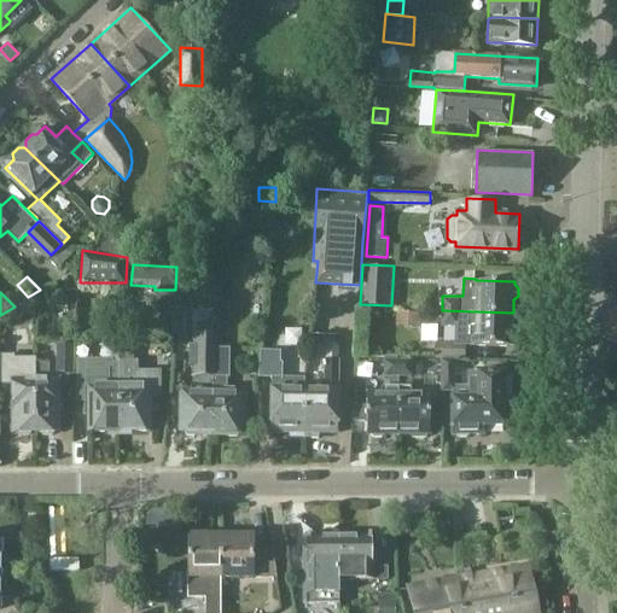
[(45,309),(46,293),(36,293),(36,309),(45,309)]
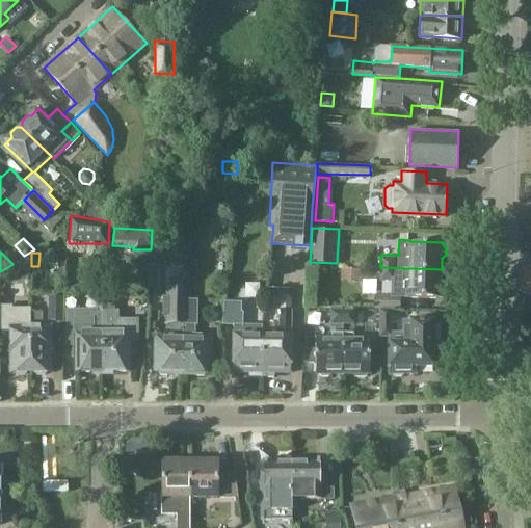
[(184,279),(185,264),(174,263),(174,279),(184,279)]
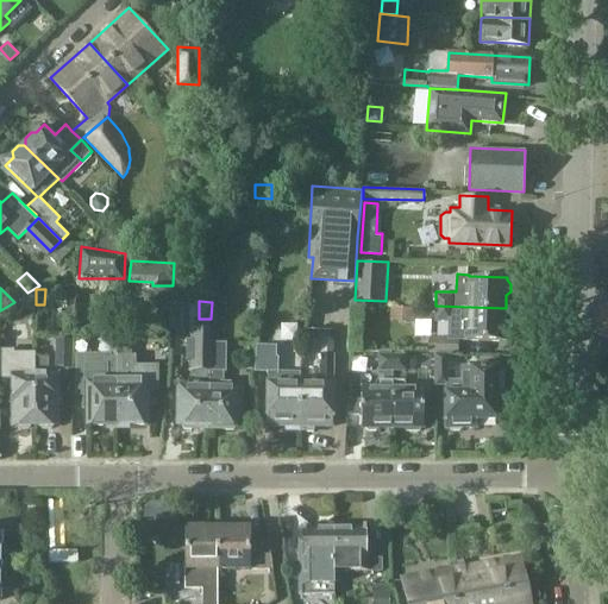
[(415,306),(390,304),(390,319),(414,320),(415,306)]
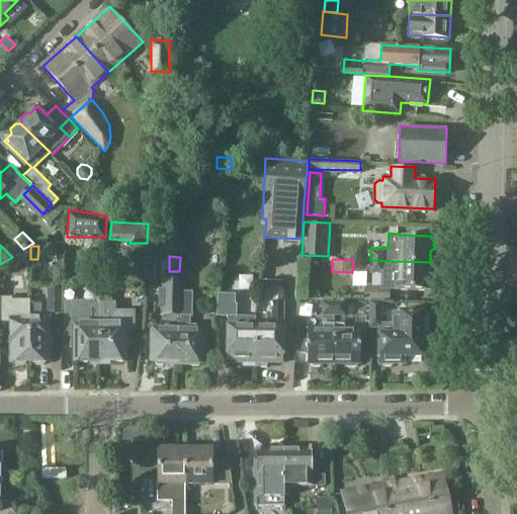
[(370,260),(369,272),(385,272),(385,266),(393,266),(392,271),(397,271),(397,288),(429,289),(429,286),(433,283),(433,276),(430,272),(430,262),(370,260)]
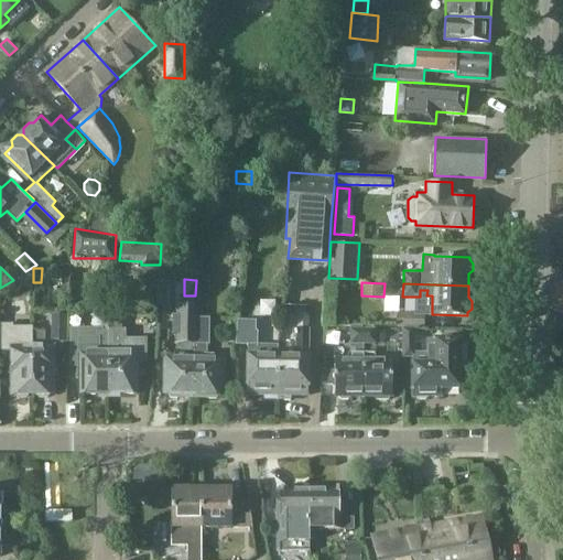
[(181,342),(195,342),(196,315),(196,303),(176,303),(177,312),(179,312),(179,332),(176,332),(176,342),(181,342)]
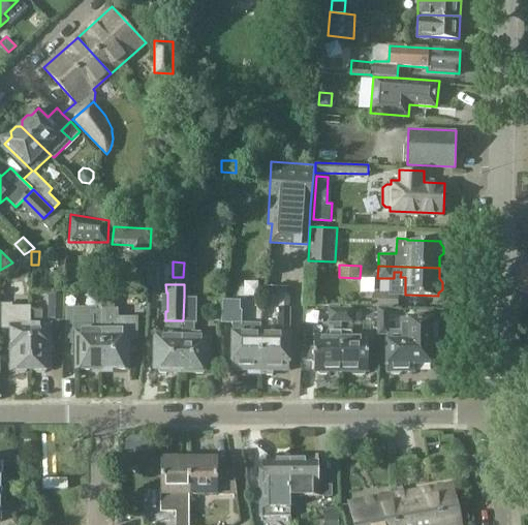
[(372,306),(377,306),(390,306),(399,306),(400,291),(372,291),(372,306)]
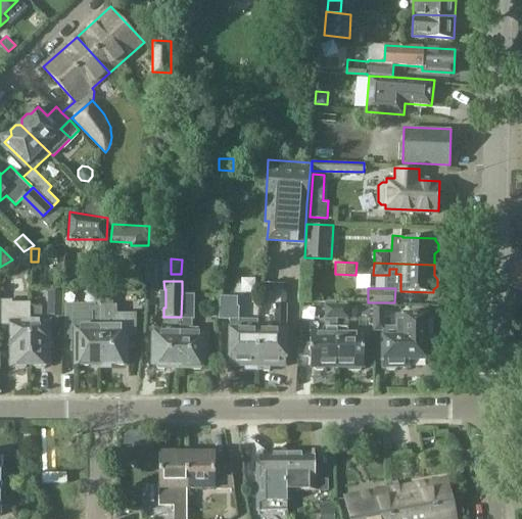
[(61,289),(48,289),(47,314),(61,314),(61,289)]
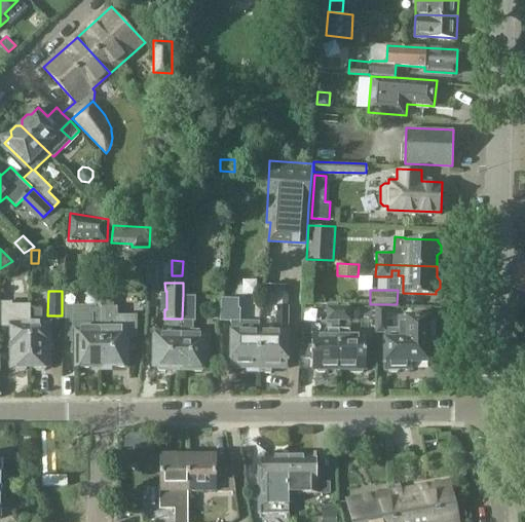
[(259,331),(258,371),(271,371),(271,367),(287,367),(288,292),(276,291),(276,304),(276,331),(261,331),(259,331)]
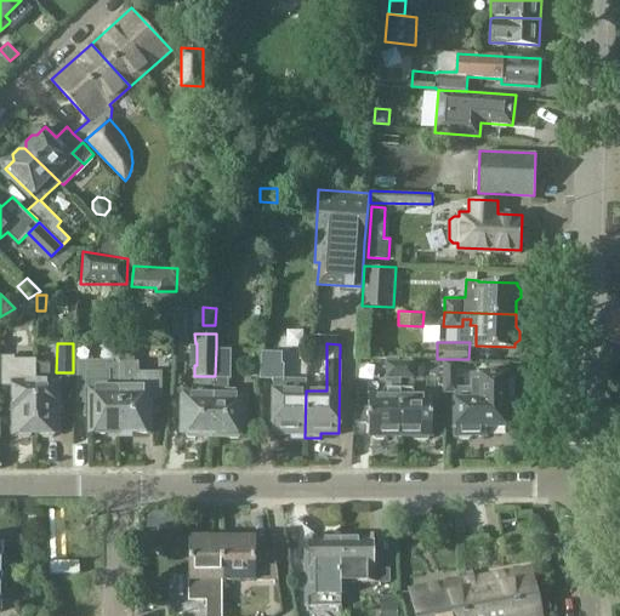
[(135,347),(114,347),(114,358),(114,363),(119,363),(126,363),(125,377),(119,377),(119,432),(151,432),(152,399),(163,399),(163,372),(140,372),(140,363),(135,363),(135,347)]
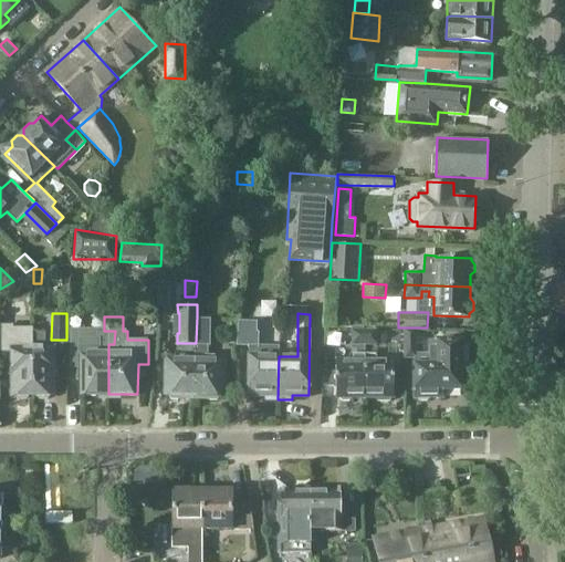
[(196,343),(195,394),(205,394),(205,397),(218,398),(220,395),(223,395),(223,356),(208,356),(208,344),(210,344),(211,318),(197,316),(196,343)]
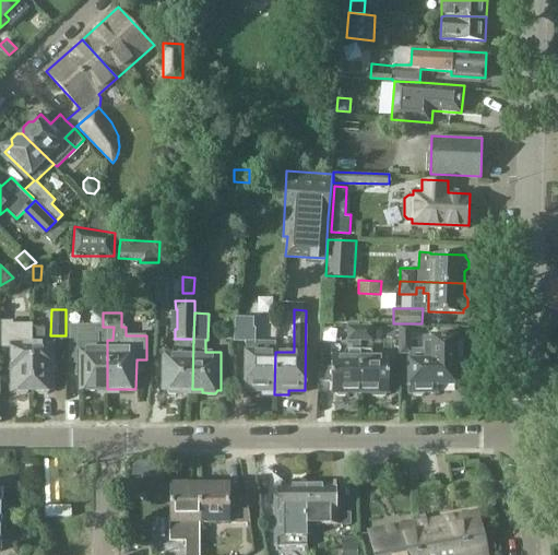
[(234,340),(245,340),(245,389),(266,389),(266,393),(274,394),(275,352),(277,352),(277,340),(257,340),(257,326),(254,326),(254,315),(236,315),(234,340)]
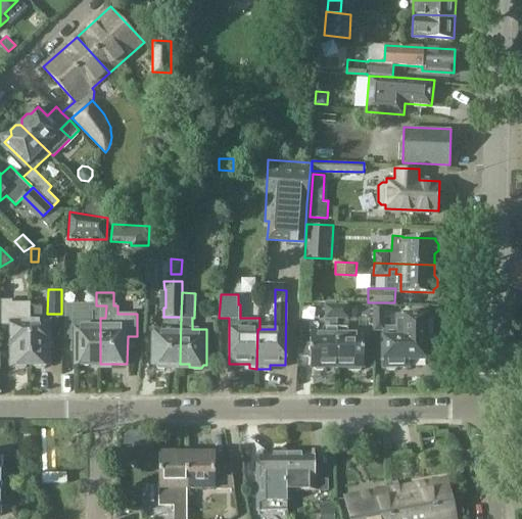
[(64,301),(64,339),(74,339),(74,364),(100,364),(100,318),(100,305),(96,305),(96,301),(64,301)]
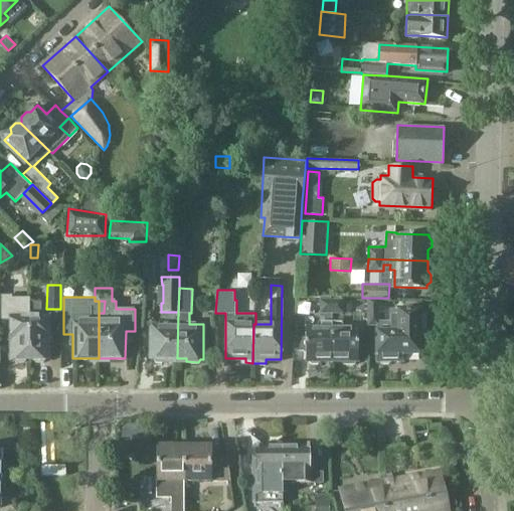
[(320,313),(332,313),(332,298),(320,298),(320,313)]
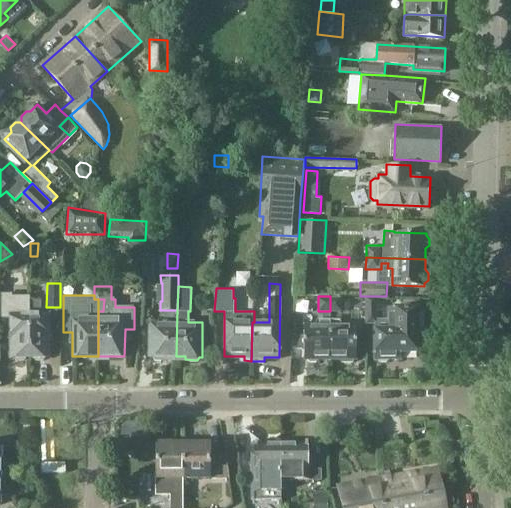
[(342,296),(330,296),(330,311),(342,310),(342,296)]
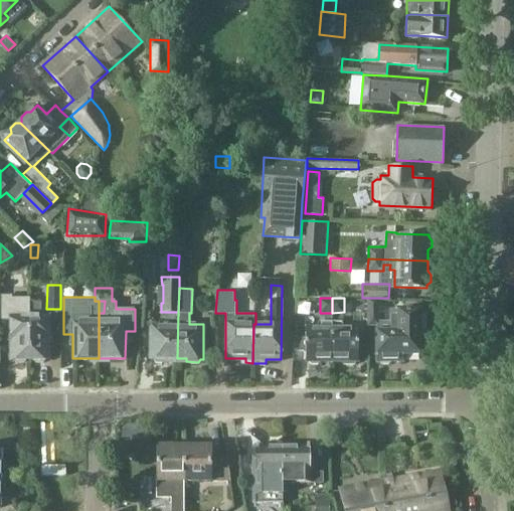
[(367,298),(367,312),(379,312),(379,298),(367,298)]
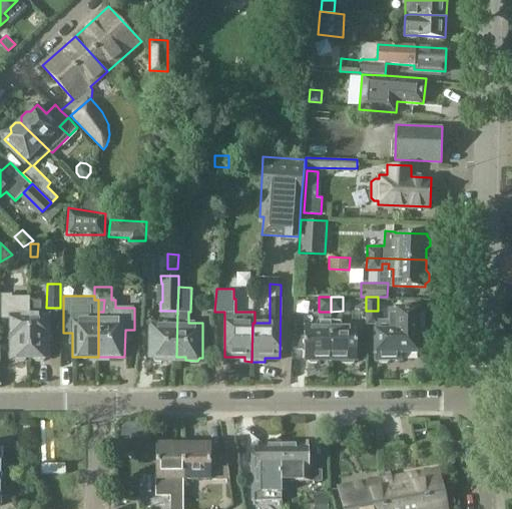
[(10,357),(14,357),(16,360),(25,360),(27,357),(30,357),(30,300),(20,300),(20,313),(10,313),(10,357)]
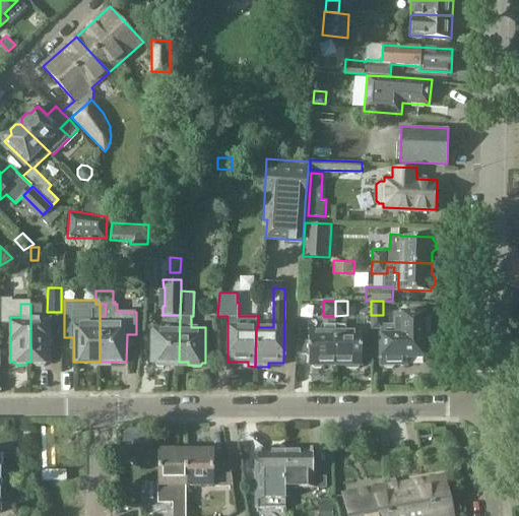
[(30,362),(35,362),(36,365),(45,365),(47,362),(50,362),(50,317),(40,317),(40,304),(30,304),(30,362)]
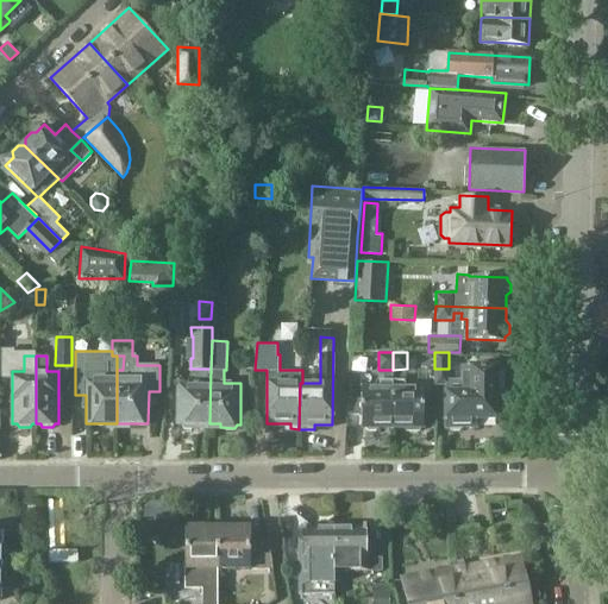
[(462,365),(462,394),(462,396),(497,395),(497,397),(506,397),(505,365),(462,365)]
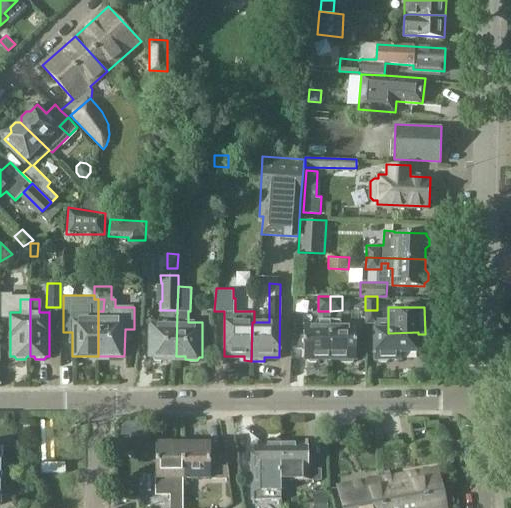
[(177,310),(164,310),(164,321),(149,321),(148,356),(153,356),(155,359),(167,359),(167,356),(176,356),(177,310)]
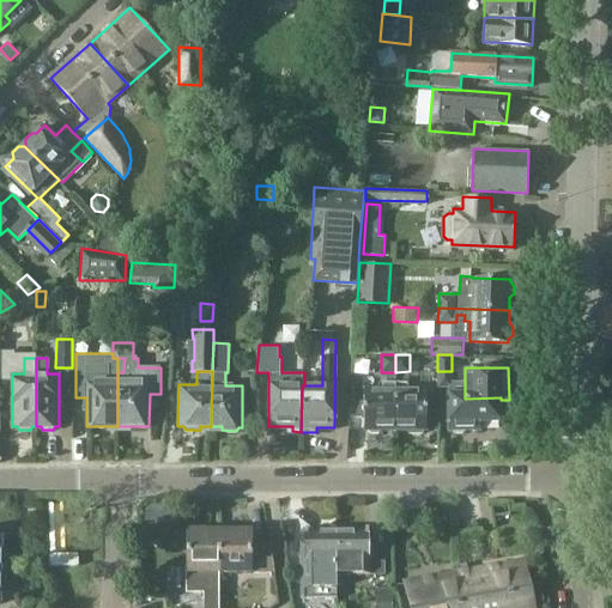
[(437,371),(437,380),(440,380),(440,385),(452,385),(452,371),(437,371)]
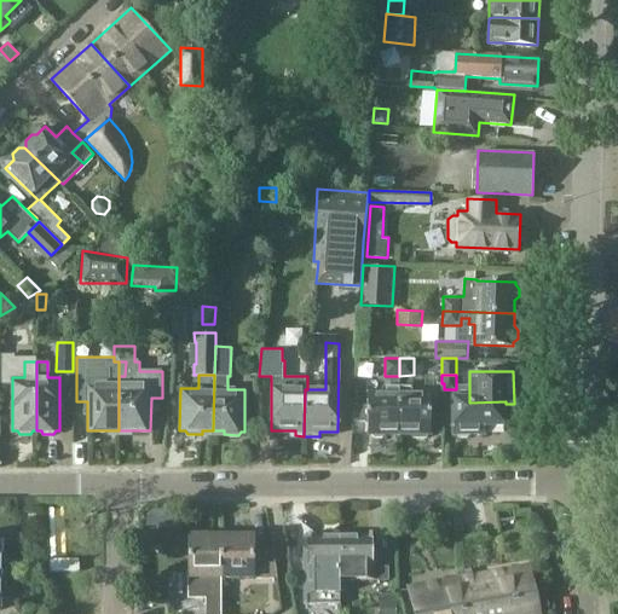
[(399,376),(385,376),(385,386),(386,386),(386,392),(369,392),(368,433),(371,433),(375,436),(383,436),(387,433),(399,433),(399,386),(399,376)]
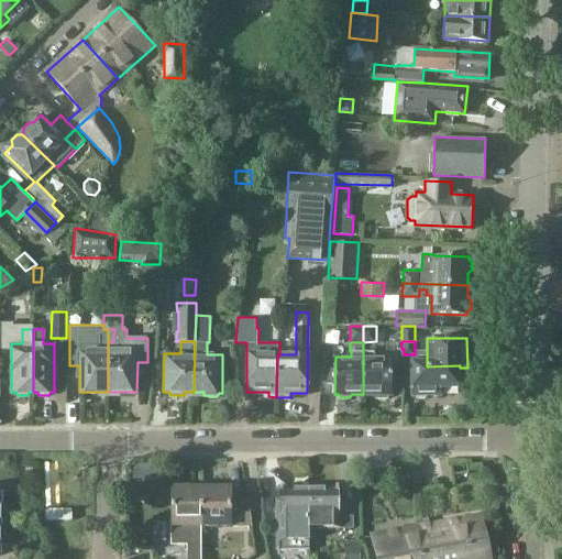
[(375,350),(363,351),(363,394),(375,394),(375,397),(389,397),(389,394),(392,394),(392,357),(375,357),(375,350)]
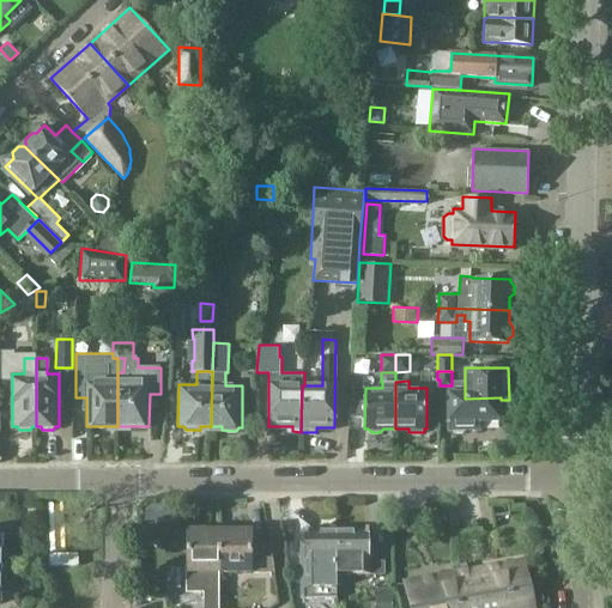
[(448,430),(453,430),(455,431),(464,431),(466,429),(482,429),(482,420),(501,420),(501,400),(501,397),(465,399),(465,396),(448,396),(448,430)]
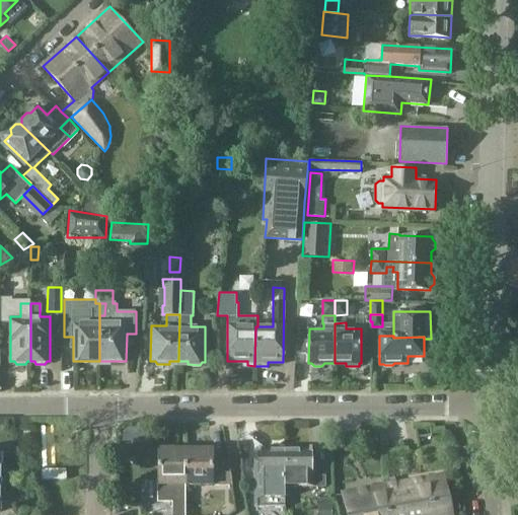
[(127,425),(123,430),(123,438),(136,438),(136,425),(127,425)]
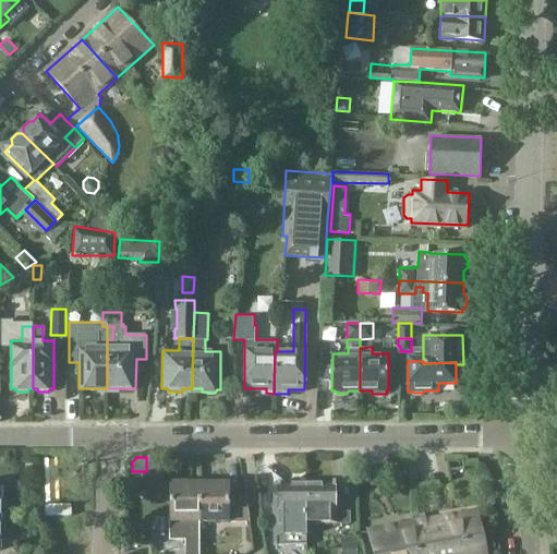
[(185,539),(184,553),(200,553),(200,519),(200,483),(201,483),(201,480),(189,480),(189,477),(172,478),(172,483),(171,483),(171,520),(169,520),(169,539),(185,539)]
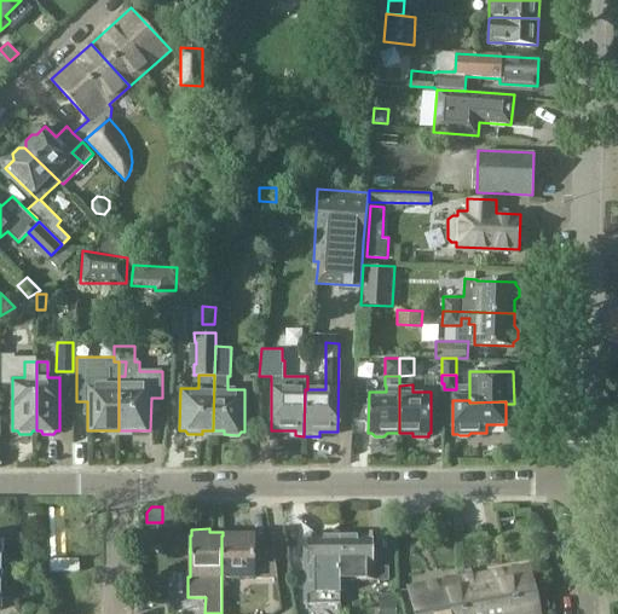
[(305,578),(341,578),(341,529),(324,529),(324,533),(309,534),(309,546),(306,546),(305,578)]
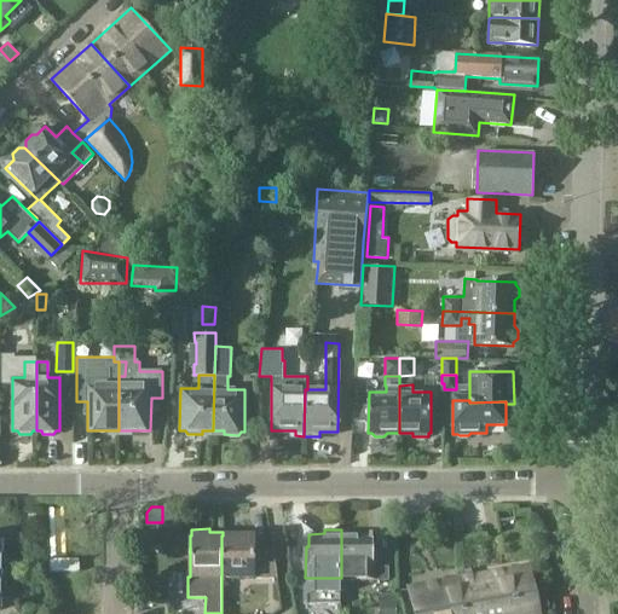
[(357,529),(341,529),(341,578),(376,578),(376,579),(390,579),(388,566),(376,566),(376,546),(373,546),(373,534),(357,534),(357,529)]
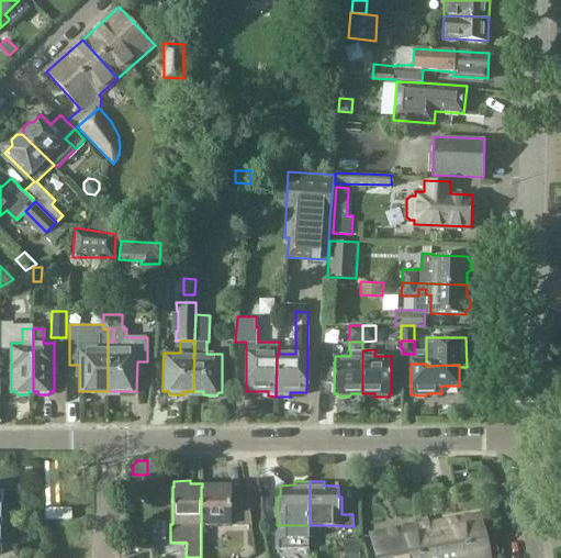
[(201,487),(201,523),(251,523),(248,501),(231,501),(231,486),(202,487),(201,487)]
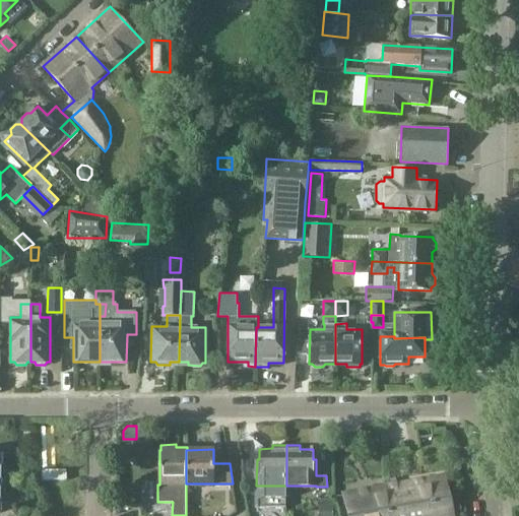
[(453,515),(444,473),(386,484),(393,515),(453,515)]
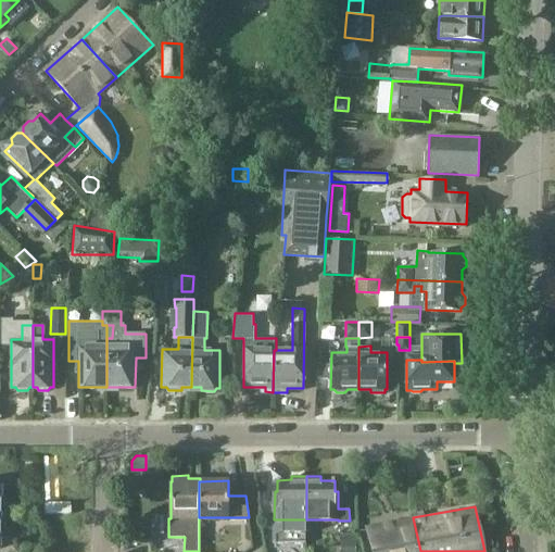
[(371,551),(420,551),(413,517),(366,526),(371,551)]
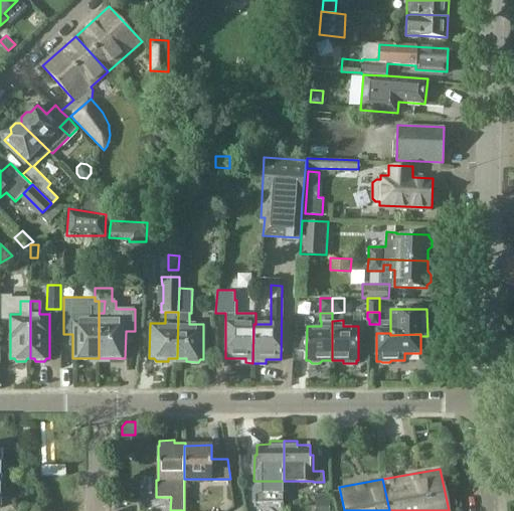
[(315,494),(315,510),(330,510),(330,493),(315,494)]
